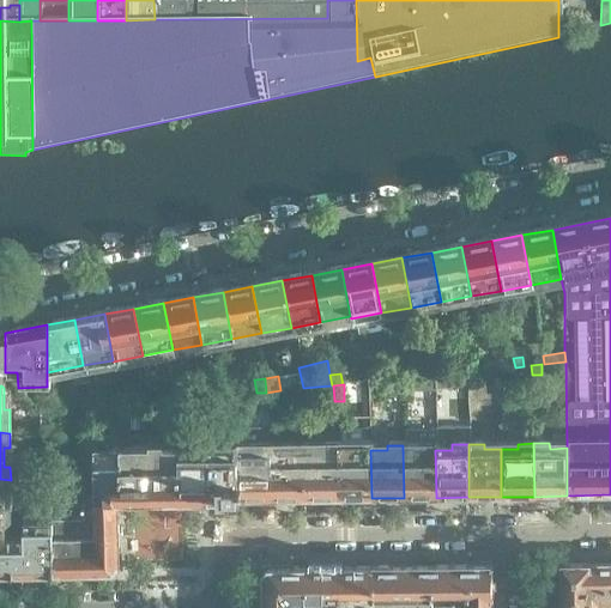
[(436,498),(435,450),(418,450),(418,445),(403,445),(404,498),(436,498)]
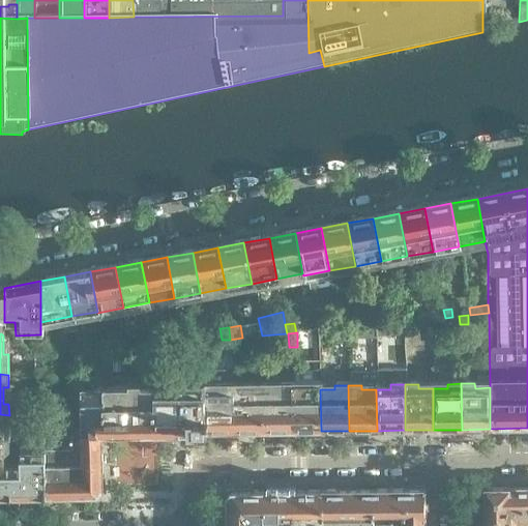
[(321,431),(320,389),(320,387),(289,388),(290,432),(321,431)]
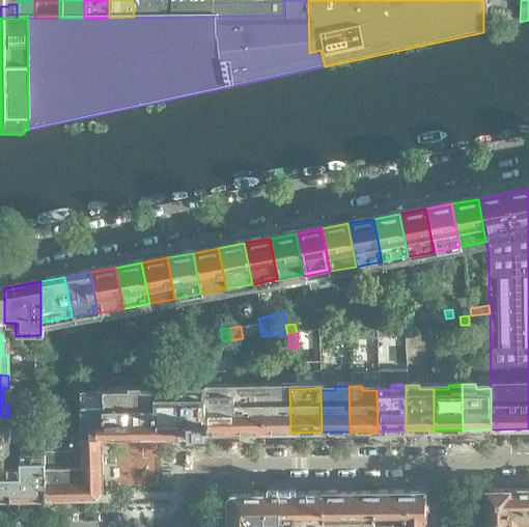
[(129,434),(128,390),(128,389),(112,389),(112,394),(102,394),(103,435),(129,434)]
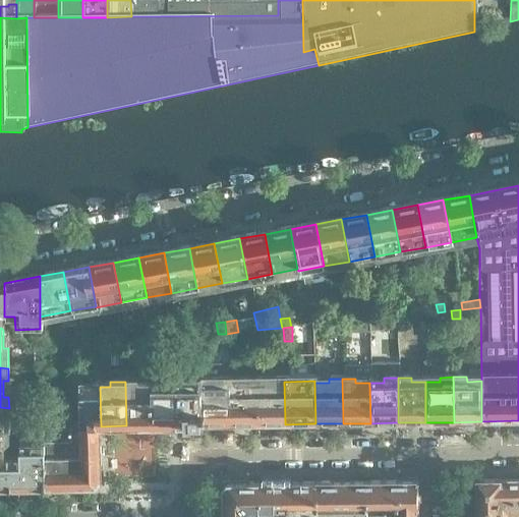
[(228,424),(228,382),(198,383),(199,425),(228,424)]
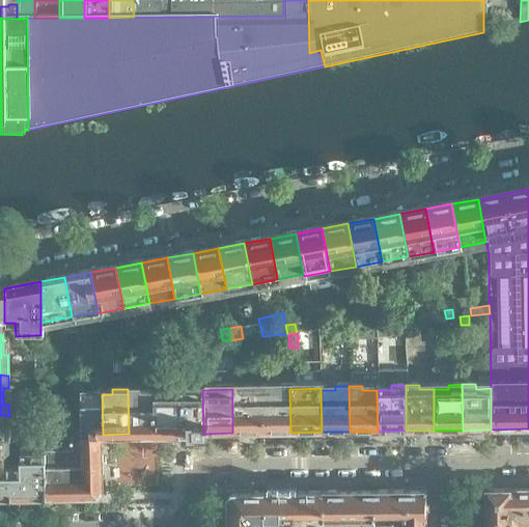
[(261,433),(261,389),(232,389),(232,433),(261,433)]
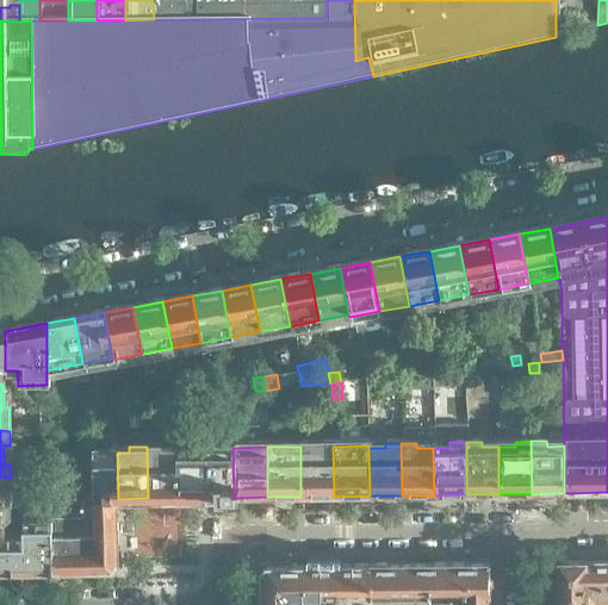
[(334,497),(333,447),(301,447),(301,497),(334,497)]
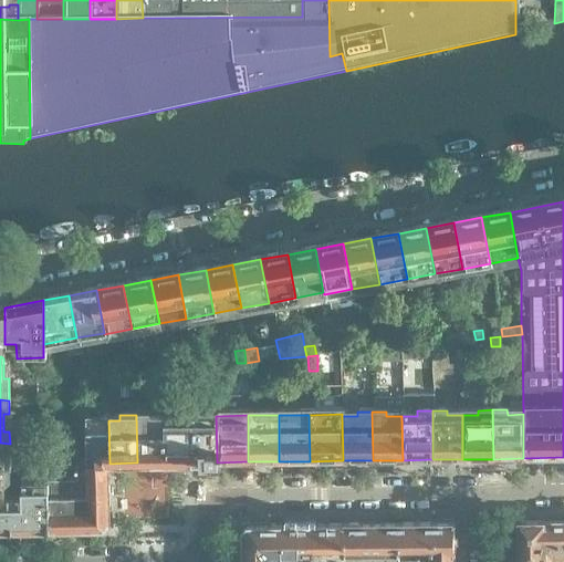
[(106,530),(106,464),(110,464),(108,420),(108,416),(97,417),(97,422),(83,422),(84,464),(74,464),(74,468),(74,530),(106,530)]
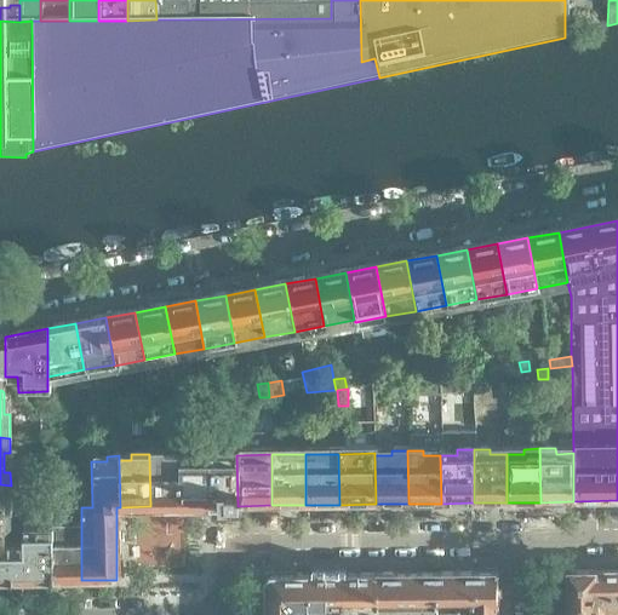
[(178,506),(177,455),(149,455),(150,506),(178,506)]
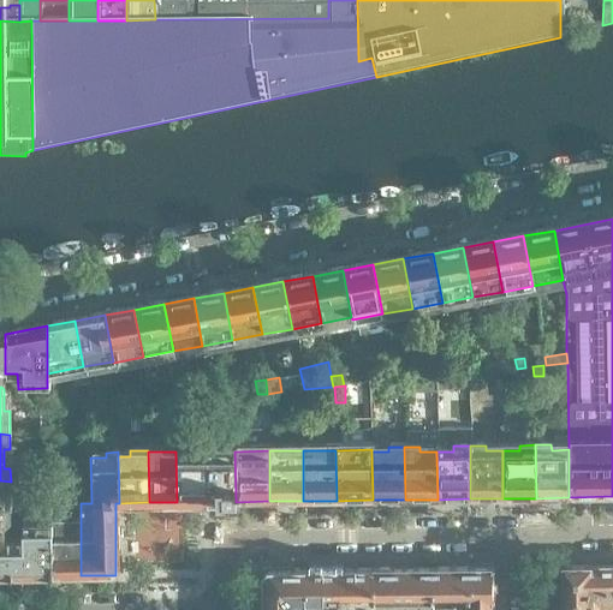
[(204,502),(204,452),(176,452),(177,502),(204,502)]
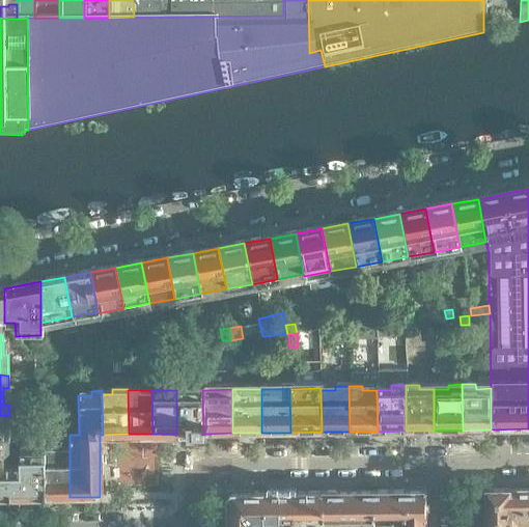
[(203,434),(202,390),(176,390),(176,434),(203,434)]
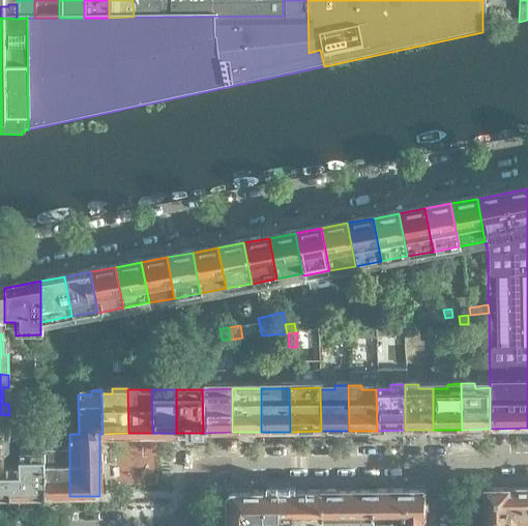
[(4,450),(4,433),(9,433),(9,415),(0,414),(0,456),(4,450)]
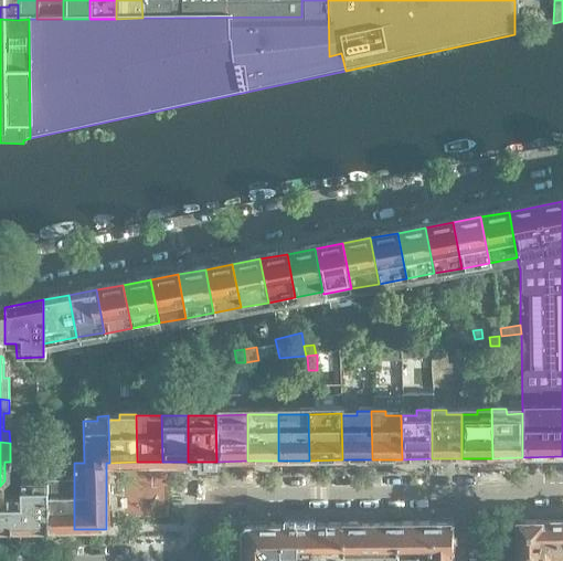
[(57,458),(56,442),(43,442),(43,459),(57,458)]
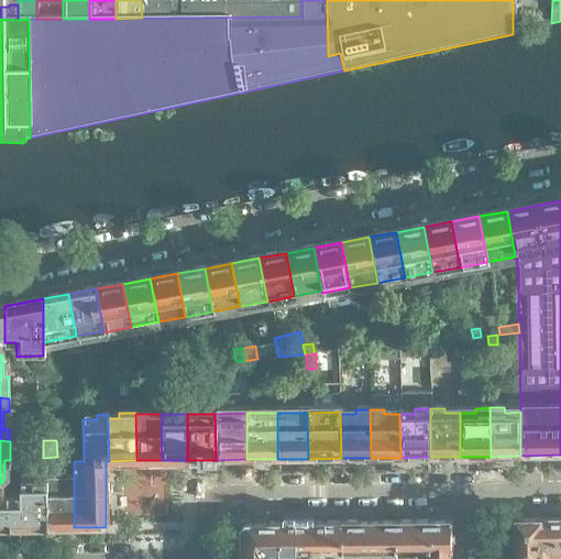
[(74,527),(74,466),(72,466),(72,468),(63,468),(64,481),(48,481),(48,477),(44,477),(44,479),(43,528),(74,527)]
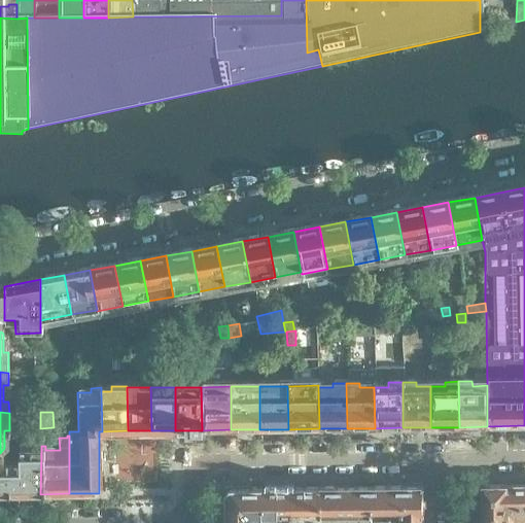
[(40,494),(41,448),(19,449),(20,462),(5,462),(5,494),(40,494)]
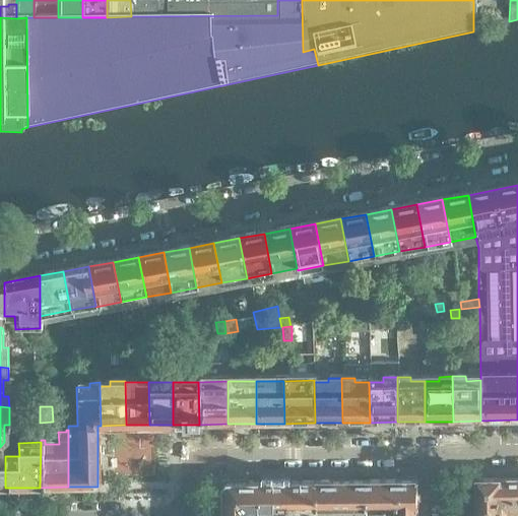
[(517,515),(517,480),(475,481),(476,502),(495,501),(498,504),(498,514),(506,514),(506,515),(517,515)]
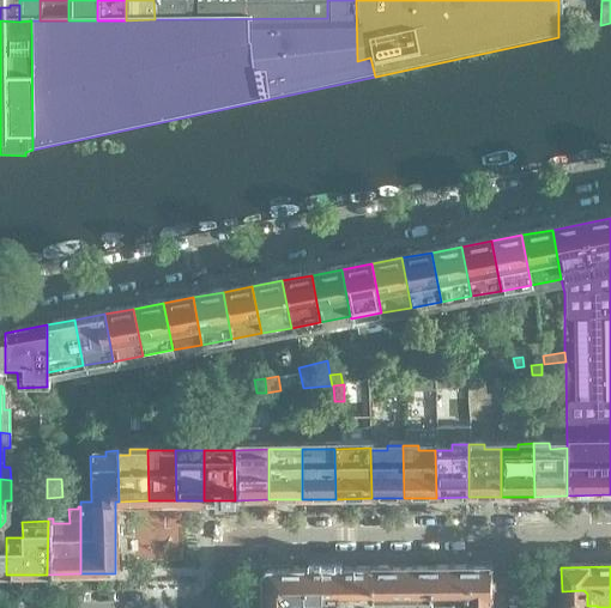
[(490,602),(490,569),(430,570),(430,605),(447,605),(447,602),(490,602)]
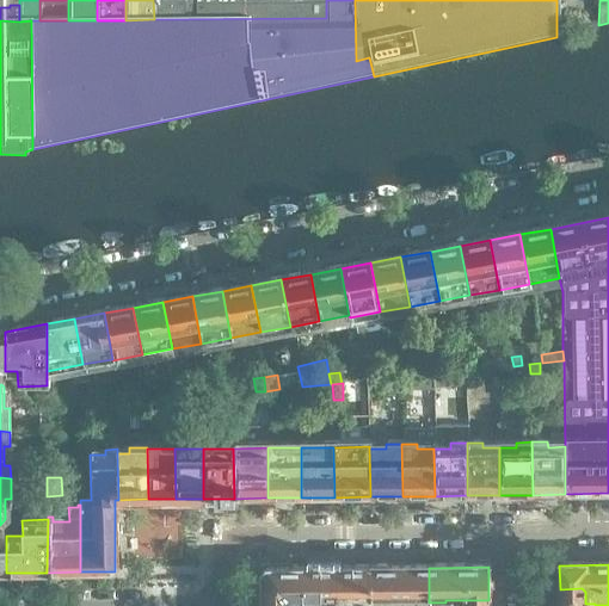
[(369,605),(369,568),(336,569),(336,605),(369,605)]
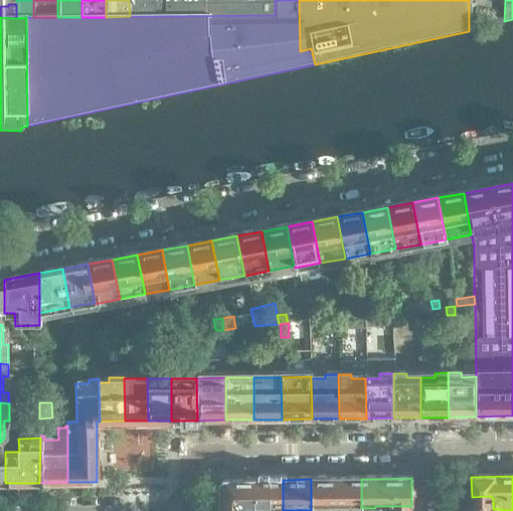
[(335,510),(335,479),(311,479),(311,510),(335,510)]
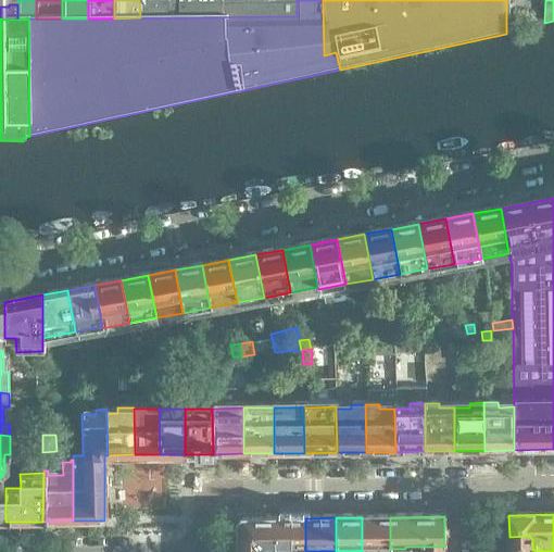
[(390,549),(390,517),(362,517),(362,551),(390,551),(390,549)]
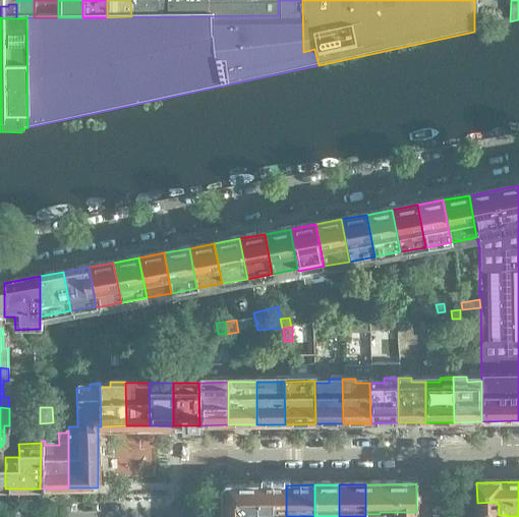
[(257,516),(257,485),(228,485),(226,485),(225,486),(226,487),(222,491),(221,491),(220,491),(220,492),(221,494),(221,495),(220,516),(257,516)]
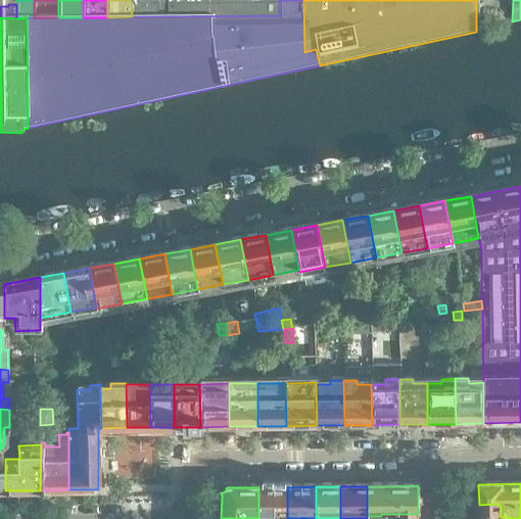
[(287,518),(287,487),(258,487),(258,518),(287,518)]
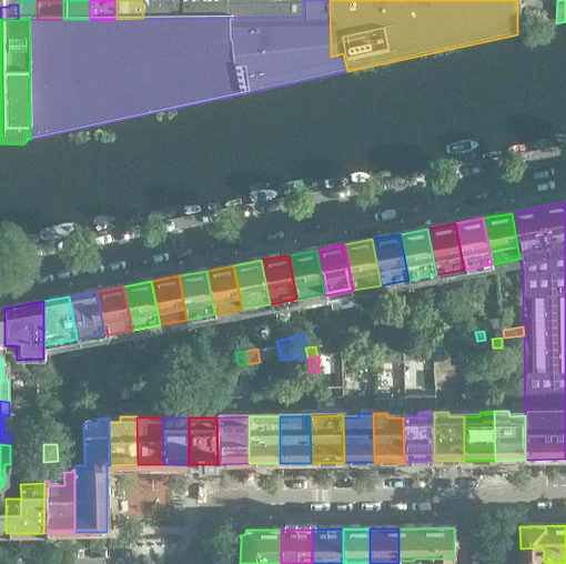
[(553,563),(553,562),(544,562),(544,551),(541,547),(521,549),(519,563),(553,563)]
